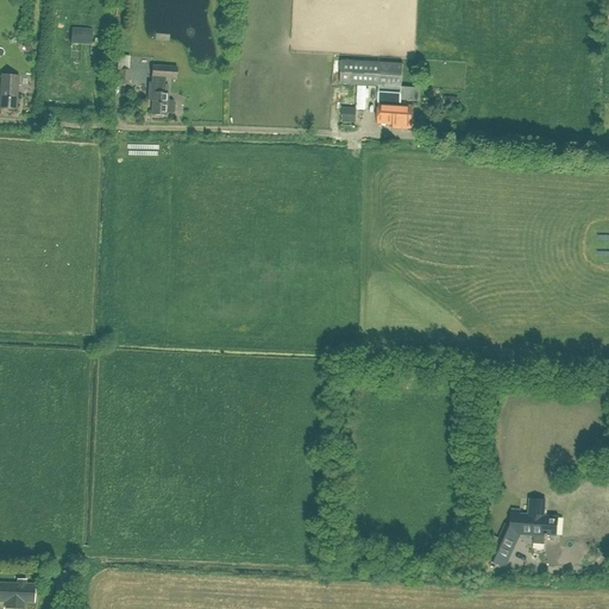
[(71,30),(70,45),(90,45),(92,30),(71,30)]
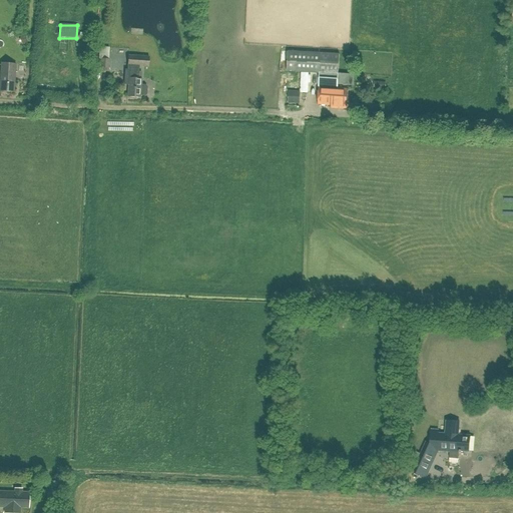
[(338,83),(349,84),(353,84),(354,74),(350,74),(338,73),(339,53),(288,50),(286,70),(319,72),(317,103),(330,104),(330,107),(346,108),(348,88),(337,87),(338,83)]
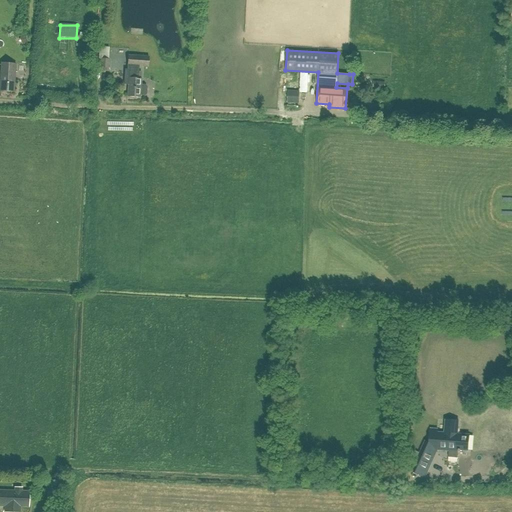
[(128,55),(127,65),(127,70),(125,70),(124,85),(128,85),(127,96),(140,97),(140,95),(144,95),(146,93),(146,86),(145,85),(141,84),(141,78),(138,78),(138,71),(139,66),(148,67),(149,57),(128,55)]
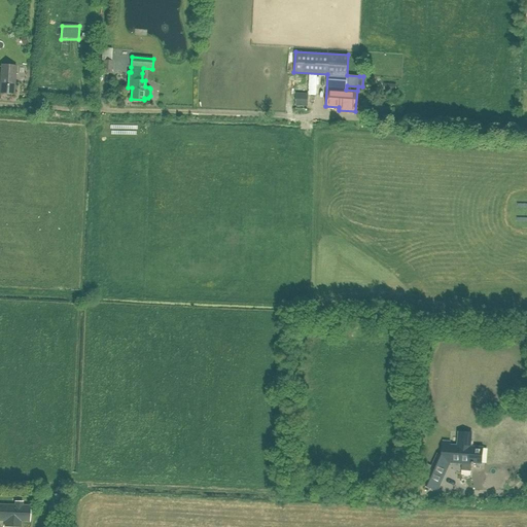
[(0,93),(13,95),(15,66),(1,65),(0,74),(0,93)]
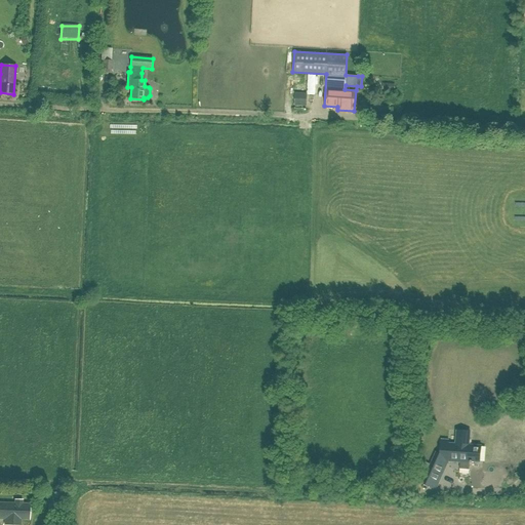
[(294,106),(306,106),(307,94),(295,93),(294,106)]
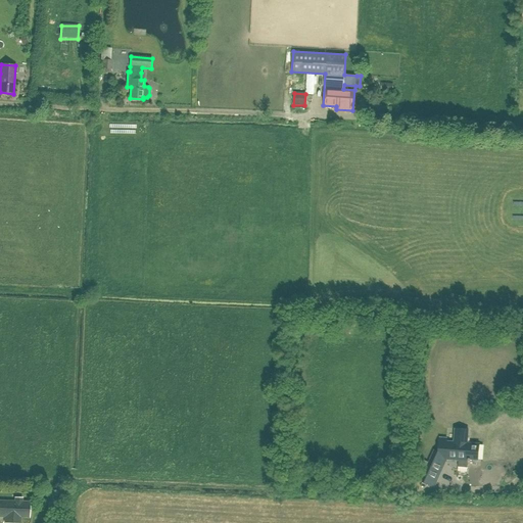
[(454,442),(446,442),(446,438),(439,438),(438,453),(434,450),(420,481),(434,487),(446,458),(458,459),(458,467),(469,468),(470,462),(470,459),(478,460),(479,444),(471,444),(471,443),(467,443),(468,430),(455,429),(454,442)]
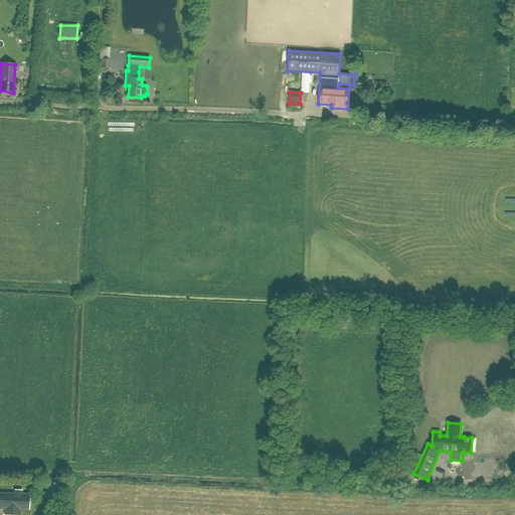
[(4,514),(8,514),(20,514),(21,510),(28,510),(29,494),(21,494),(21,491),(14,491),(14,494),(0,493),(0,508),(5,509),(4,514)]
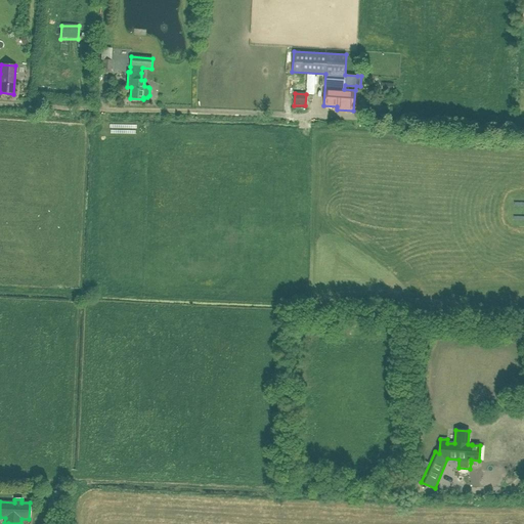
All buildings are outlined.
